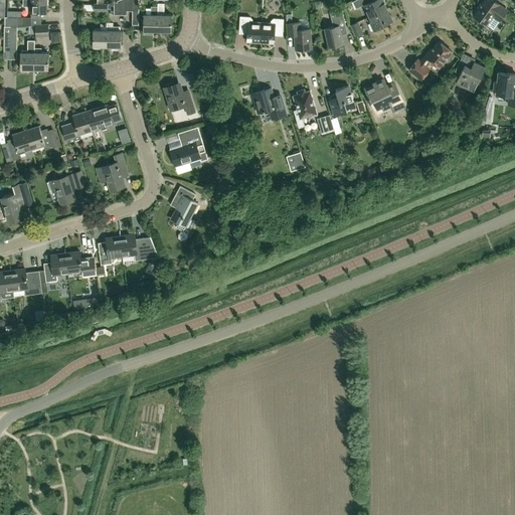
[(46,11),(46,0),(22,0),(23,5),(31,5),(31,11),(46,11)]
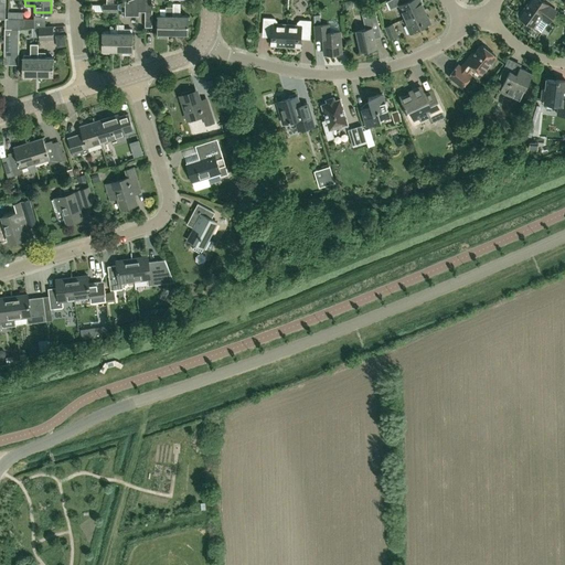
[(145,11),(145,0),(128,0),(125,1),(125,16),(138,16),(138,11),(145,11)]
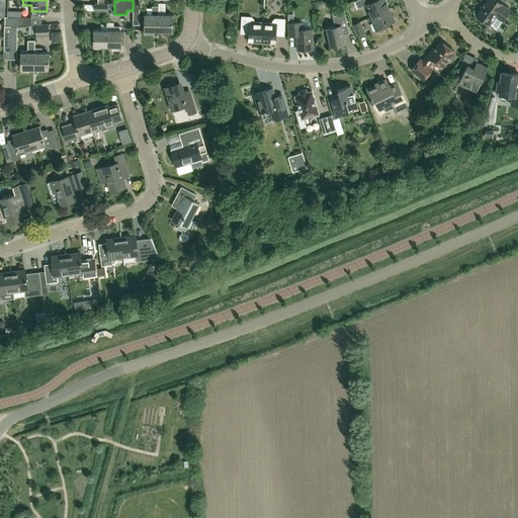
[(374,0),(372,1),(371,0),(356,0),(354,1),(357,8),(366,4),(371,16),(390,8),(384,0),(374,0)]
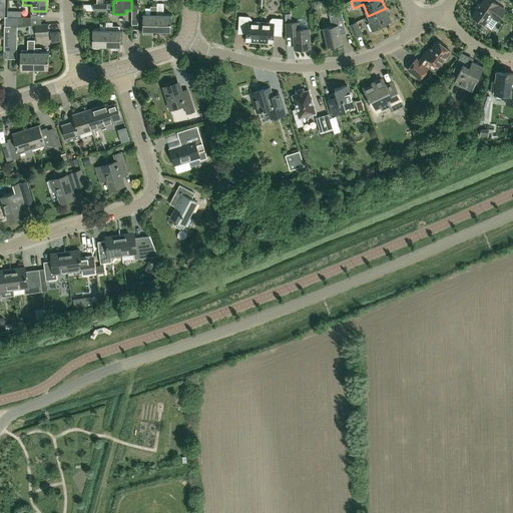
[(492,0),(480,0),(481,0),(471,14),(485,24),(491,29),(498,20),(505,9),(493,0),(492,0)]
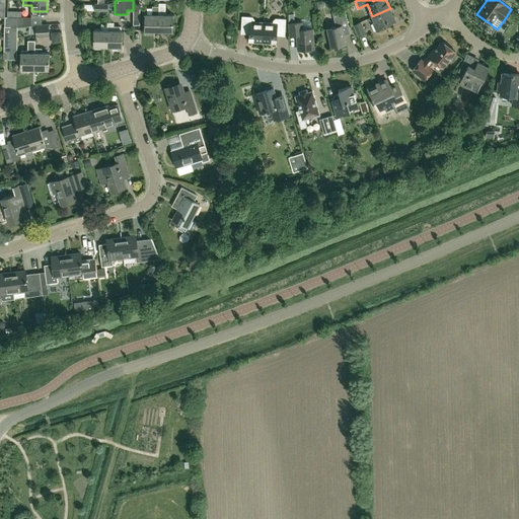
[(172,31),(172,14),(165,14),(165,3),(159,3),(158,14),(158,31),(172,31)]
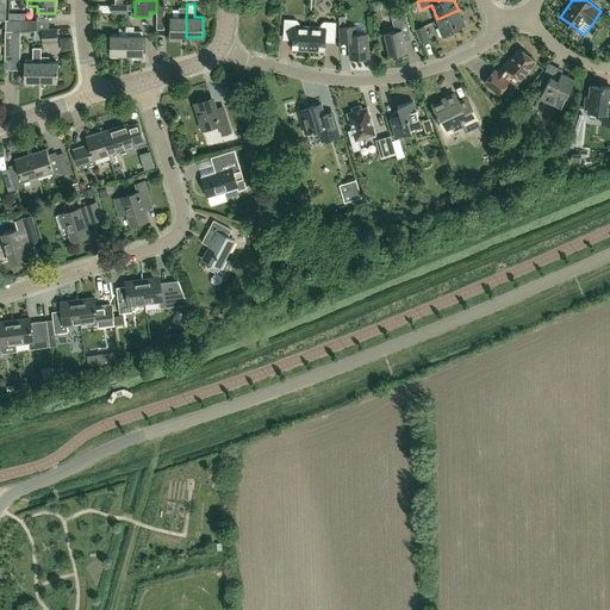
[(443,37),(450,33),(449,31),(465,24),(459,10),(437,19),(440,25),(439,26),(443,37)]
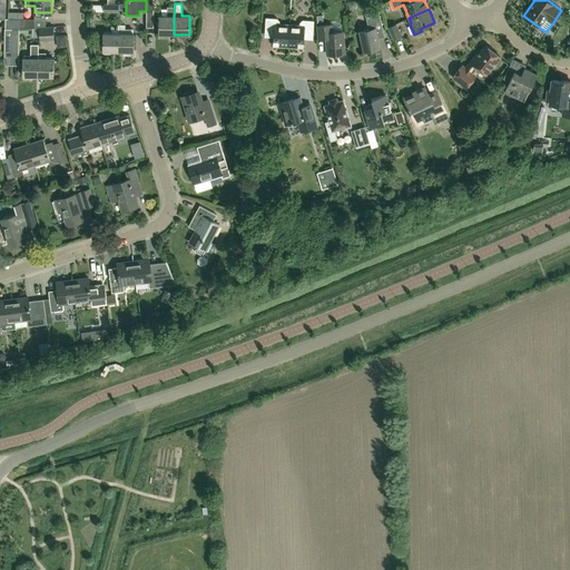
[(380,48),(375,31),(383,29),(380,15),(379,11),(376,10),(365,12),(366,18),(369,29),(360,31),(364,51),(380,48)]
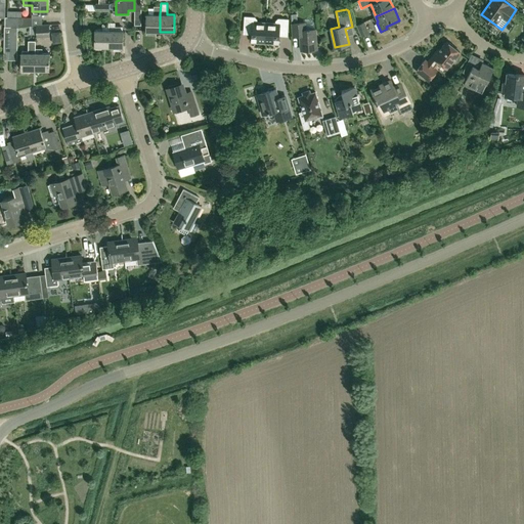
[(7,26),(11,26),(32,25),(32,17),(22,17),(22,11),(7,10),(7,26)]
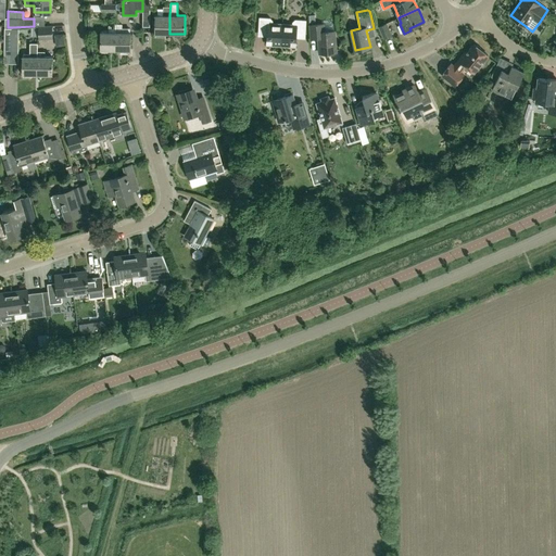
[(169,34),(169,15),(154,14),(154,33),(155,33),(155,36),(165,37),(165,34),(169,34)]
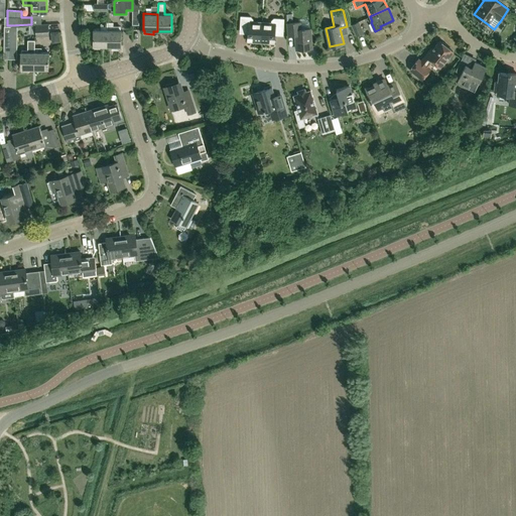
[(261,42),(262,22),(253,21),(253,19),(251,16),(241,16),(239,33),(247,33),(247,41),(261,42)]
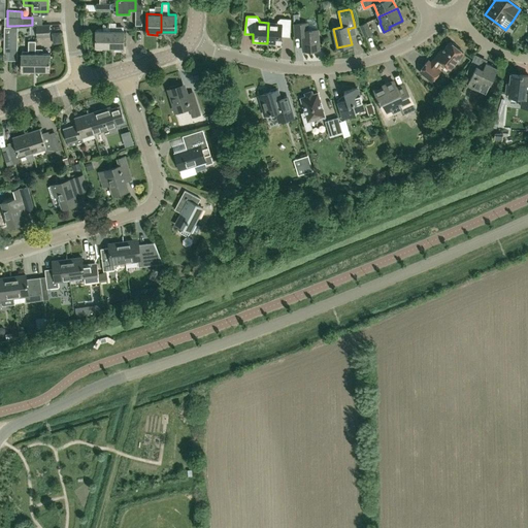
[(290,36),(291,19),(281,19),(277,21),(277,23),(268,23),(267,43),(281,44),(282,36),(290,36)]
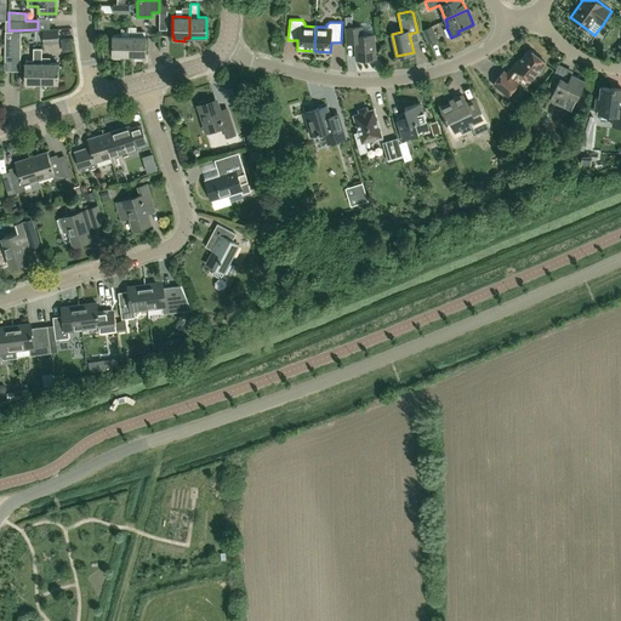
[(429,43),(437,39),(431,26),(423,29),(429,43)]
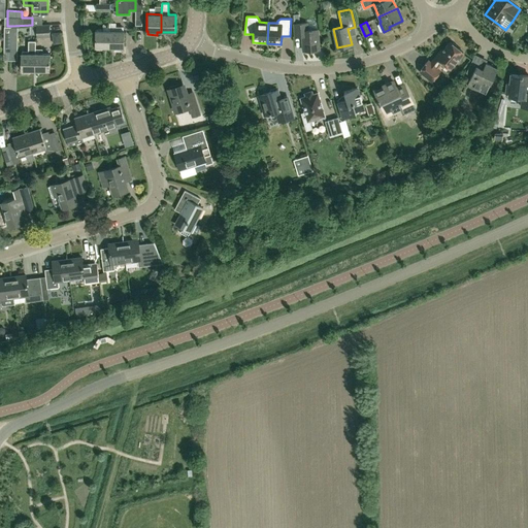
[(109,30),(108,47),(114,47),(114,51),(123,52),(123,47),(124,47),(124,30),(124,27),(116,26),(117,23),(109,23),(109,30)]
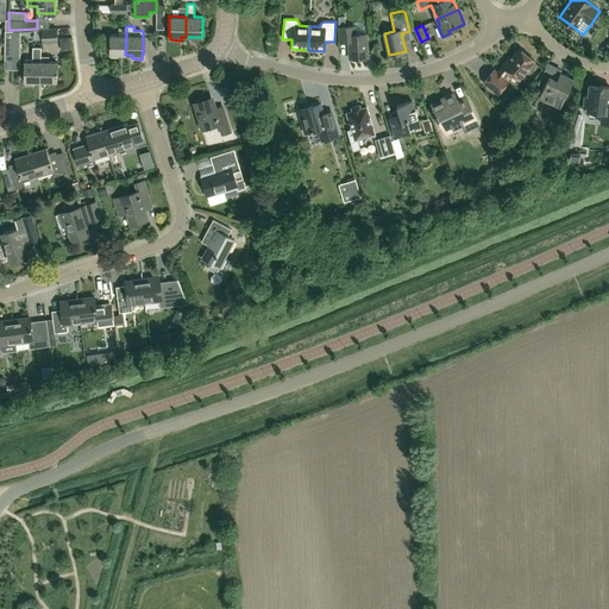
[(355,35),(355,26),(339,27),(340,42),(349,42),(350,58),(368,57),(366,33),(355,35)]
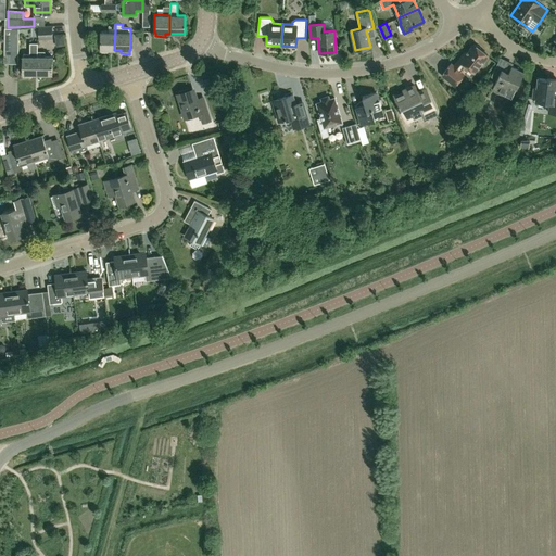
[(38,39),(52,39),(52,25),(38,26),(38,39)]
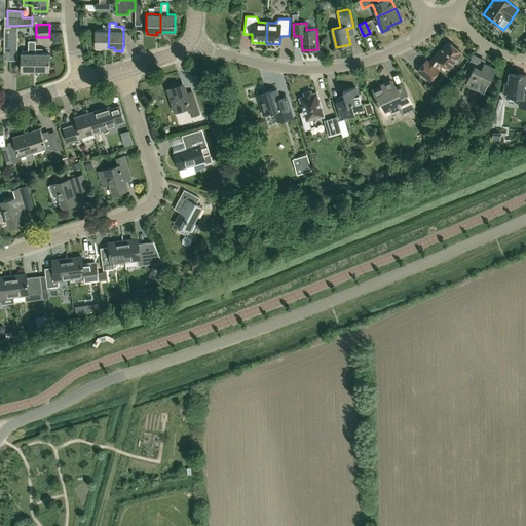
[(32,26),(32,25),(11,26),(10,47),(17,47),(17,27),(32,26)]
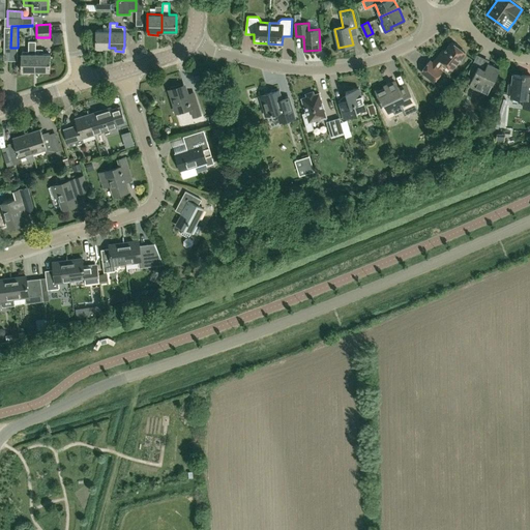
[(109,48),(110,30),(95,30),(95,48),(109,48)]
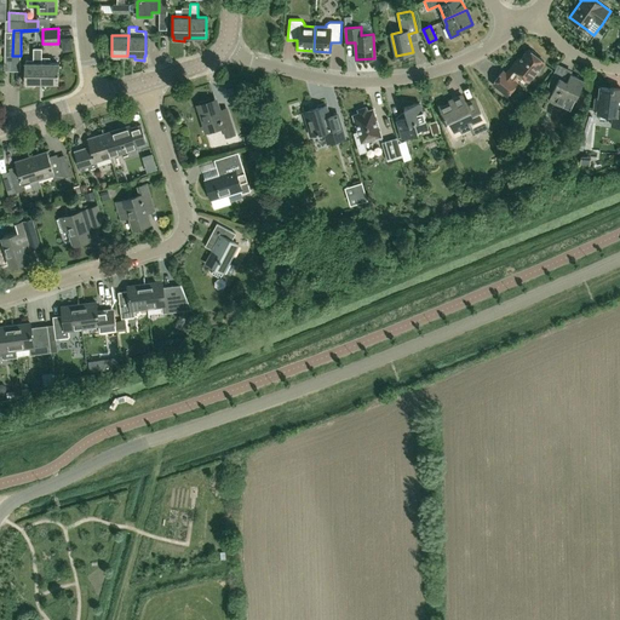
[(41,57),(41,47),(33,47),(33,59),(26,59),(26,62),(24,62),(24,82),(26,82),(26,85),(35,85),(35,82),(41,82),(41,57)]
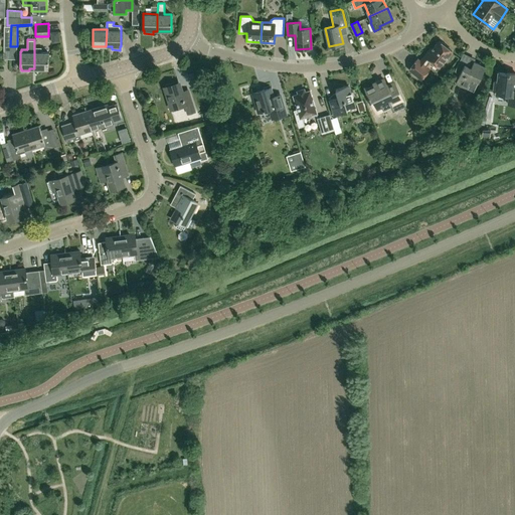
[(439,67),(452,51),(439,40),(428,53),(427,52),(420,61),(417,59),(409,69),(420,78),(430,68),(426,66),(431,60),(439,67)]
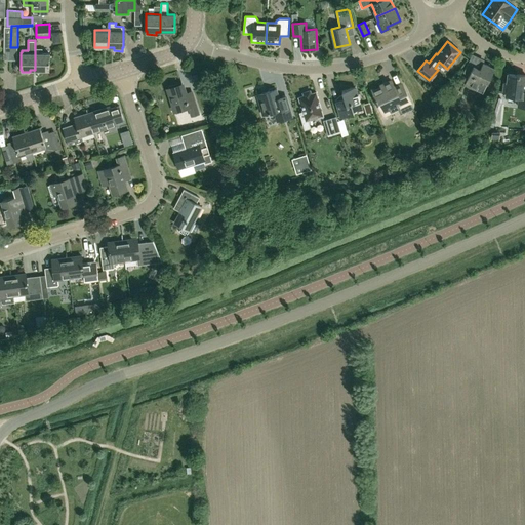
[(42,52),(42,48),(35,48),(35,70),(49,70),(49,52),(42,52)]
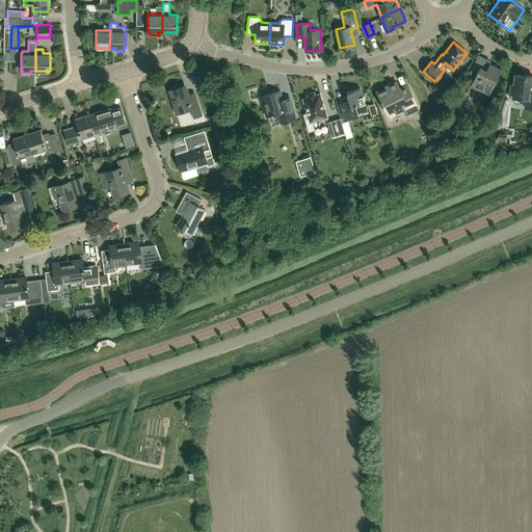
[(489,95),(501,70),(489,63),(486,70),(474,63),(470,73),(475,76),(471,85),(489,95)]
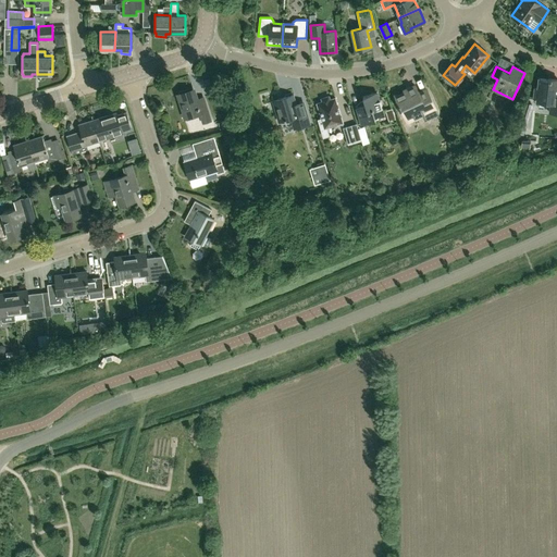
[(548,79),(539,78),(537,88),(534,88),(533,97),(536,98),(536,99),(544,100),(544,102),(551,102),(549,112),(556,112),(556,97),(556,94),(556,78),(548,78),(548,79)]
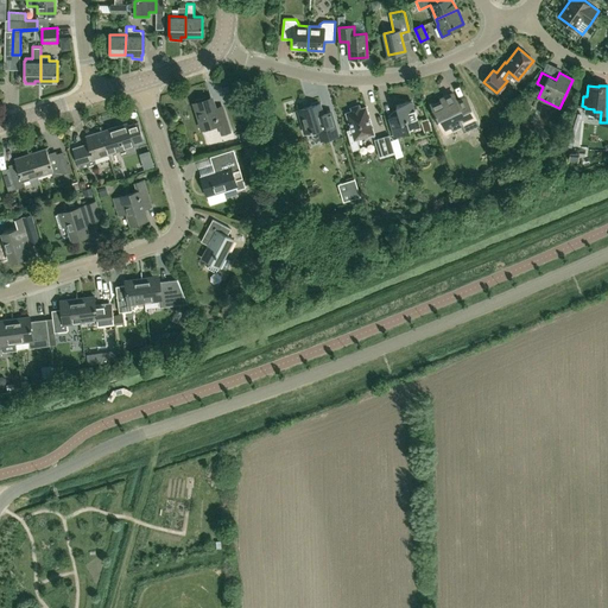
[(458,105),(454,94),(444,99),(445,101),(432,107),(436,114),(435,115),(437,119),(438,118),(441,122),(439,124),(443,130),(460,122),(463,132),(479,125),(467,101),(458,105)]
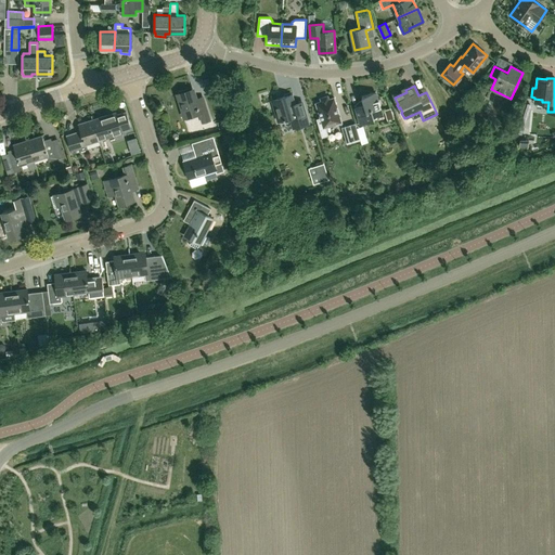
[(195,98),(193,88),(178,92),(185,117),(199,113),(203,123),(210,120),(203,95),(195,98)]
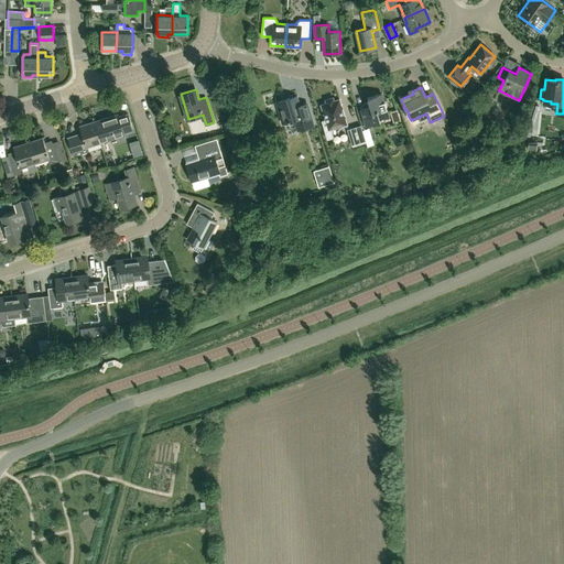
[(366,126),(383,120),(382,117),(389,115),(382,93),(367,97),(369,102),(367,104),(368,107),(360,109),(366,126)]
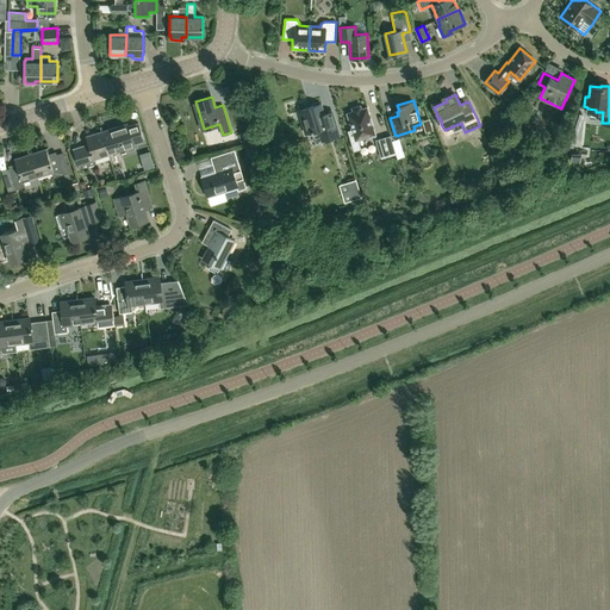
[(340,136),(335,120),(332,111),(324,113),(321,104),(299,111),(305,134),(318,130),(322,141),(340,136)]
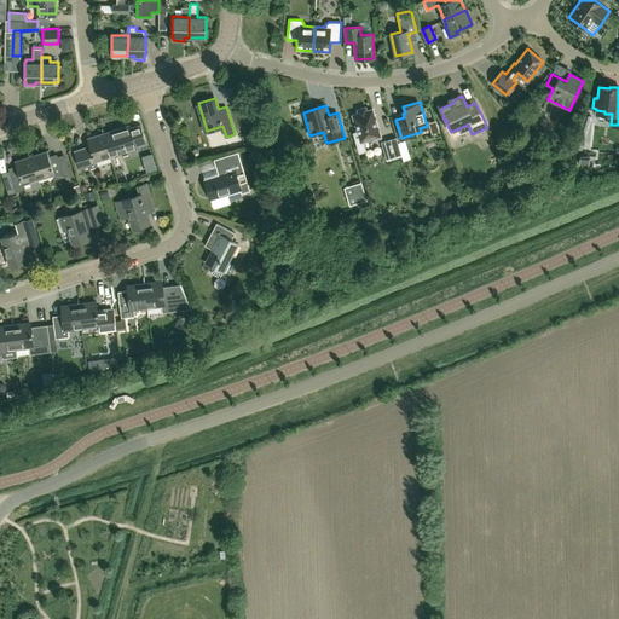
[(366,110),(366,109),(364,108),(359,109),(358,111),(358,113),(352,115),(357,132),(353,133),(359,152),(365,150),(363,142),(381,137),(372,109),(366,110)]
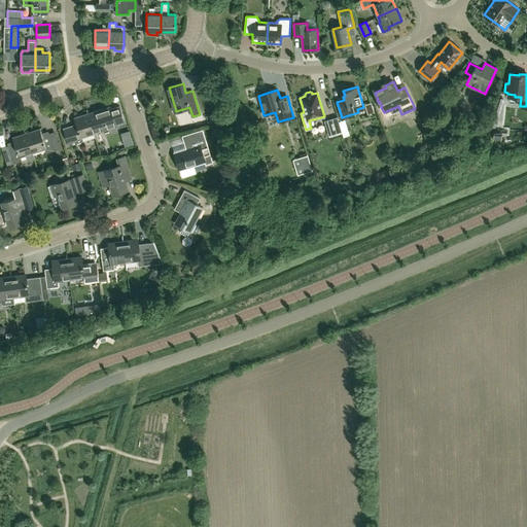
[(498,118),(499,116),(503,104),(502,103),(503,99),(499,95),(492,118),(498,119),(498,118)]
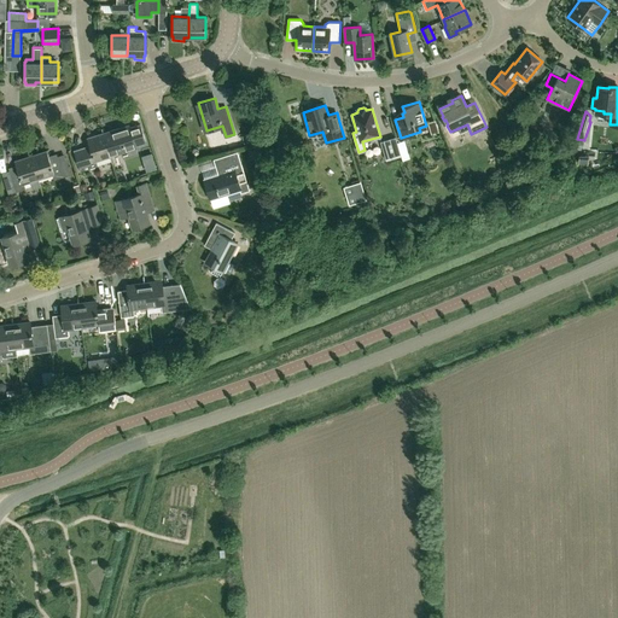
[(139,153),(132,134),(129,124),(104,133),(111,156),(122,152),(123,156),(124,157),(126,157),(139,153)]
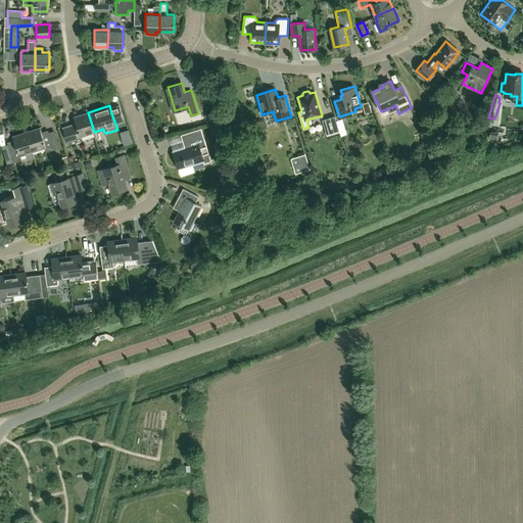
[(68,144),(83,140),(82,136),(94,132),(88,112),(74,116),(76,123),(75,126),(63,129),(68,144)]
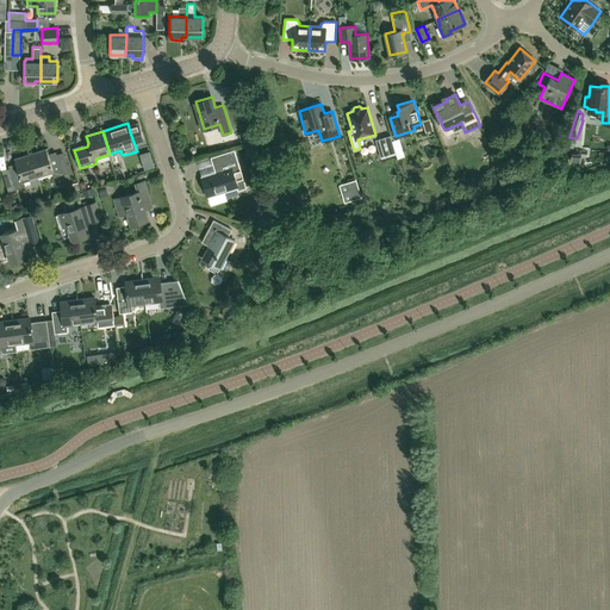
[(381,157),(396,153),(392,142),(391,136),(377,141),(381,157)]
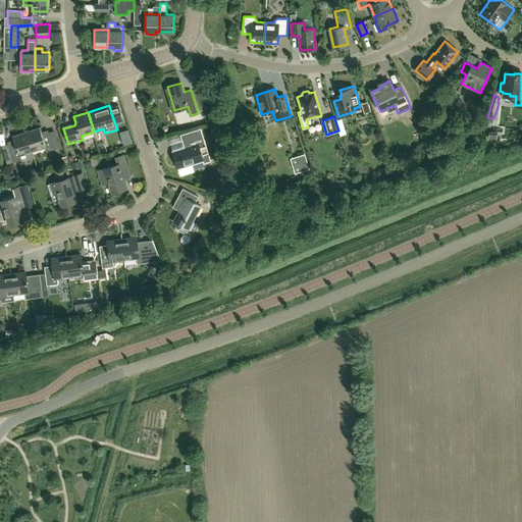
[(335,121),(338,131),(341,136),(346,135),(342,119),(335,121)]
